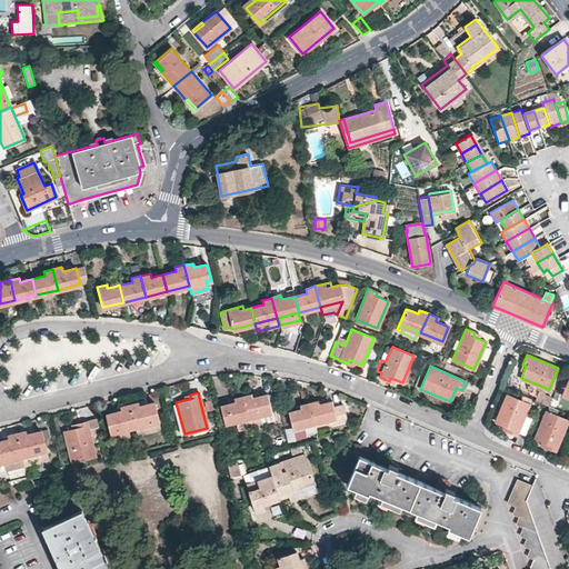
[(262,422),(260,415),(271,412),(267,393),(258,396),(252,398),(251,393),(242,396),(248,418),(250,426),(262,422)]
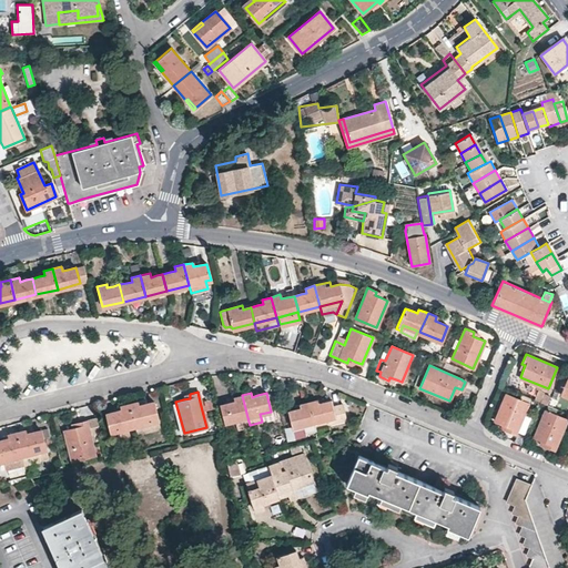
[(550,396),(544,393),(540,402),(546,405),(550,396)]
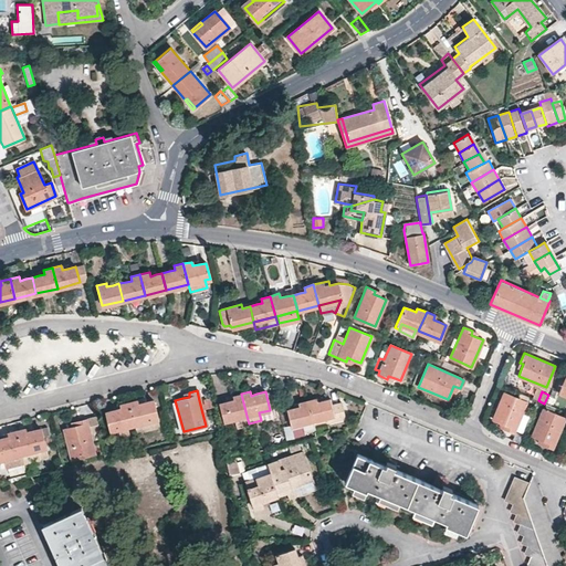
[(517,398),(504,392),(493,419),(500,421),(506,423),(504,429),(513,431),(528,397),(520,392),(517,398)]
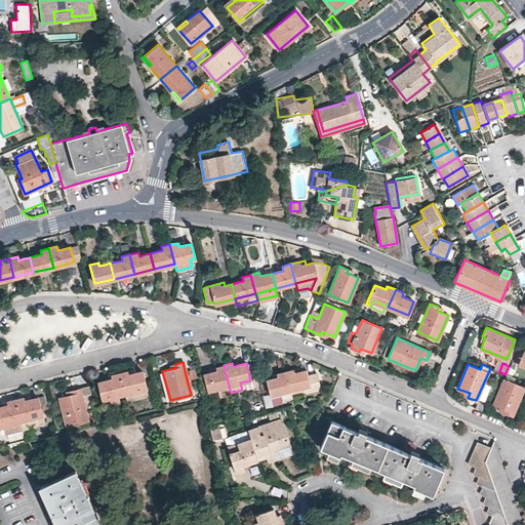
[(214,367),(215,371),(210,372),(202,374),(206,391),(229,386),(224,365),(214,367)]
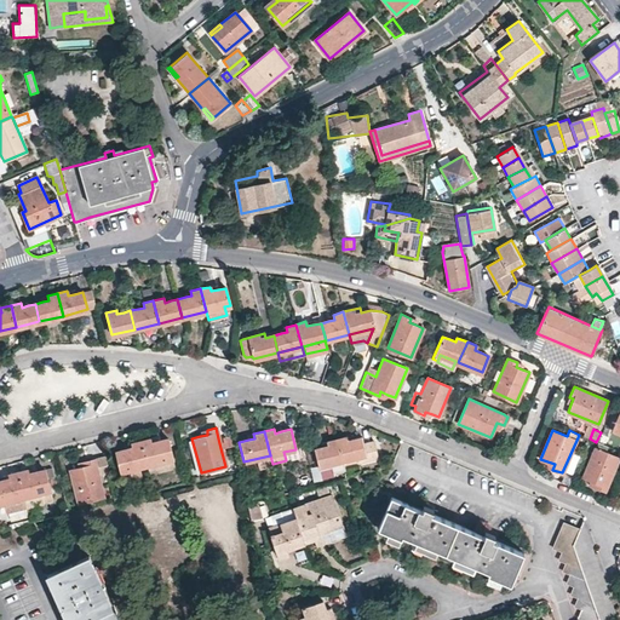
[(233,445),(230,435),(218,438),(220,448),(233,445)]
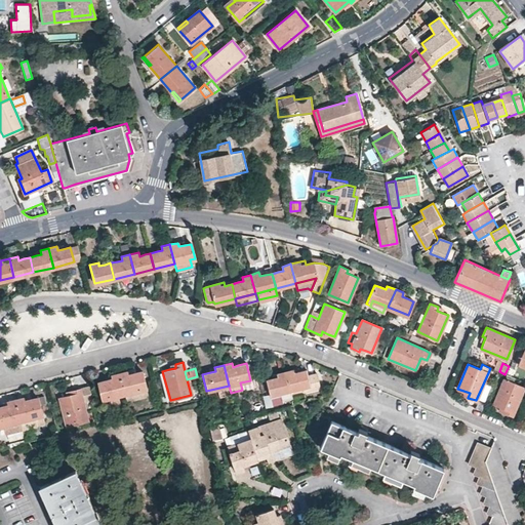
[(316,373),(308,375),(307,370),(299,371),(294,372),(293,369),(284,371),(289,391),(301,388),(301,392),(319,387),(316,373)]
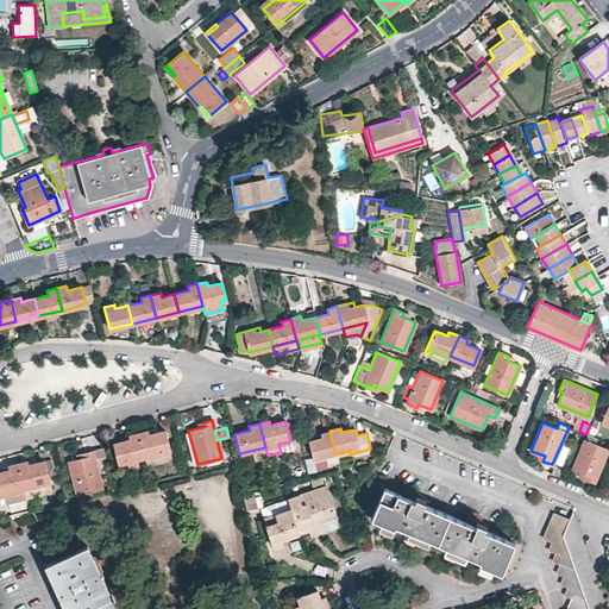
[(164,431),(155,433),(149,434),(148,431),(137,433),(144,457),(169,450),(164,431)]
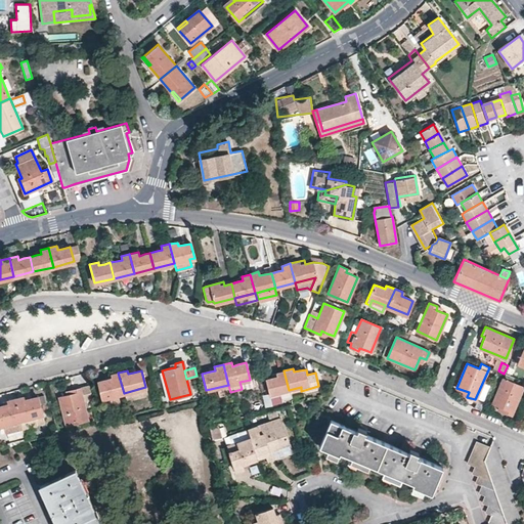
[(265,380),(269,394),(278,392),(280,400),(291,397),(289,390),(284,370),(275,373),(276,377),(270,378),(265,380)]
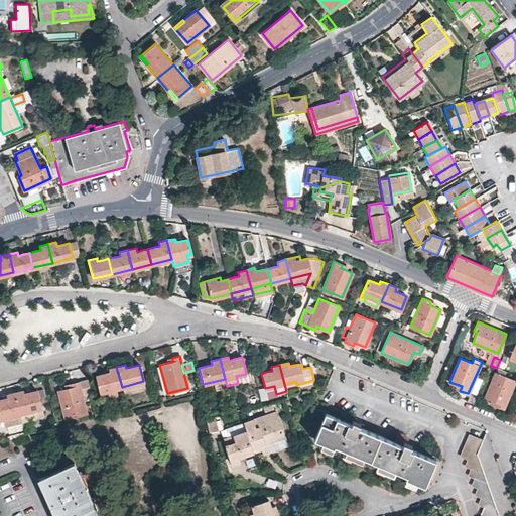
[(109,369),(110,372),(104,374),(96,375),(101,396),(108,395),(110,395),(108,390),(116,388),(122,387),(116,367),(109,369)]
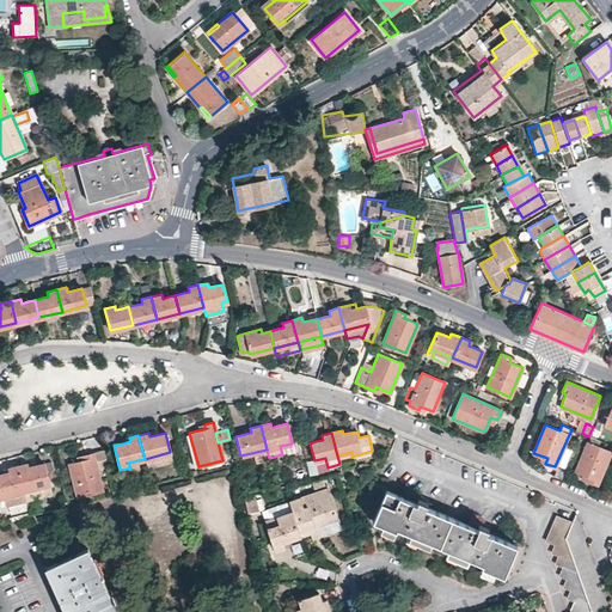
[(587,481),(597,484),(611,452),(587,442),(575,471),(582,473),(588,477),(587,481)]
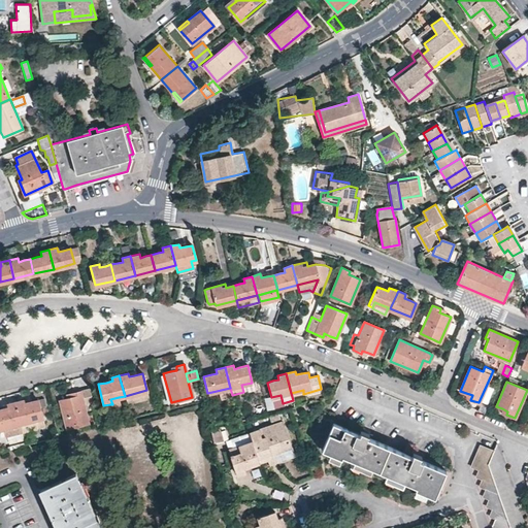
[(241,385),(243,392),(254,390),(252,383),(241,385)]
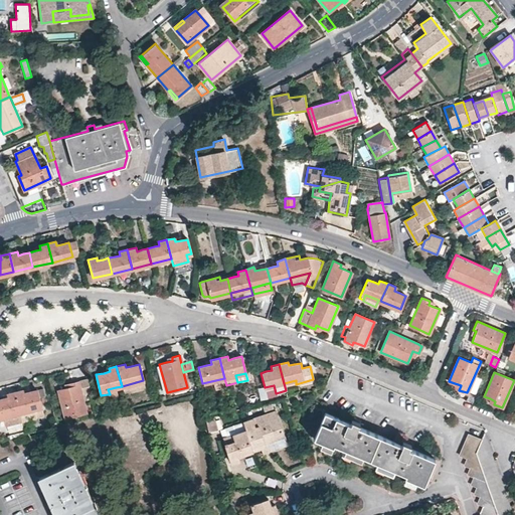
[(471,388),(476,390),(481,379),(476,377),(471,388)]
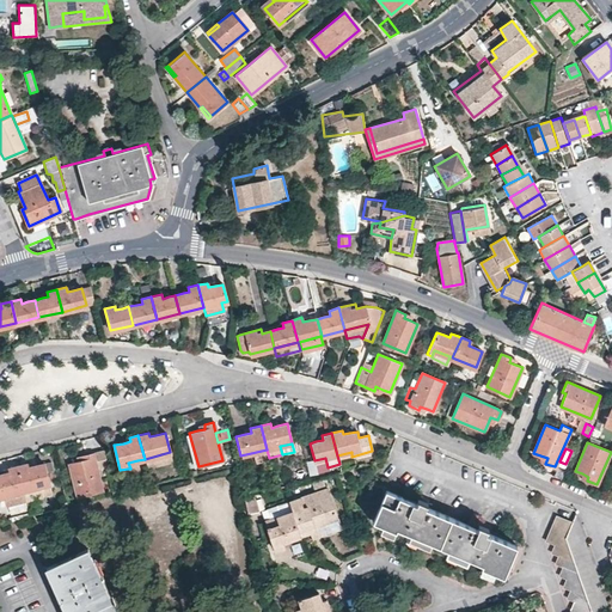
[(77,497),(102,490),(96,466),(106,464),(103,450),(75,457),(77,461),(68,463),(77,497)]
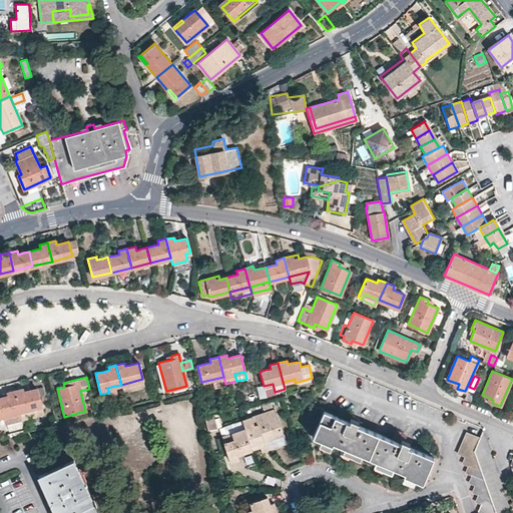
[(144,388),(142,379),(121,385),(123,393),(144,388)]
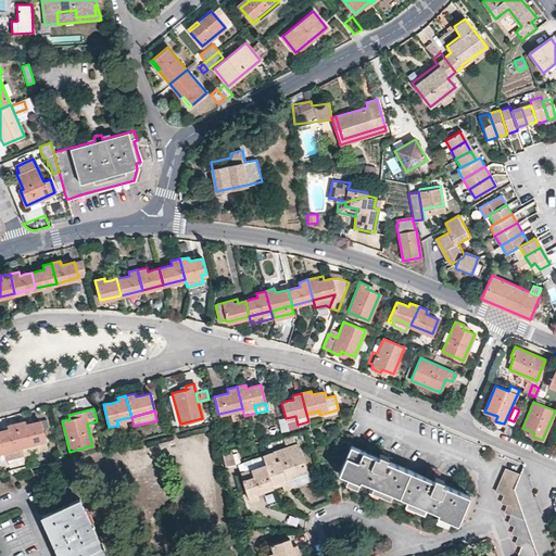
[(295,416),(286,418),(288,429),(299,427),(298,425),(295,416)]
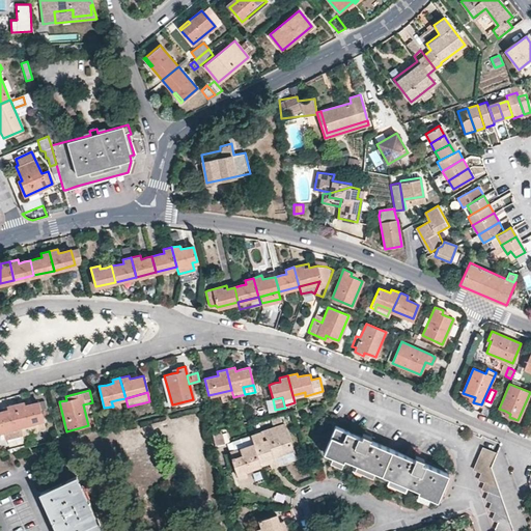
[(119,399),(111,401),(113,407),(111,407),(112,410),(121,408),(119,399)]
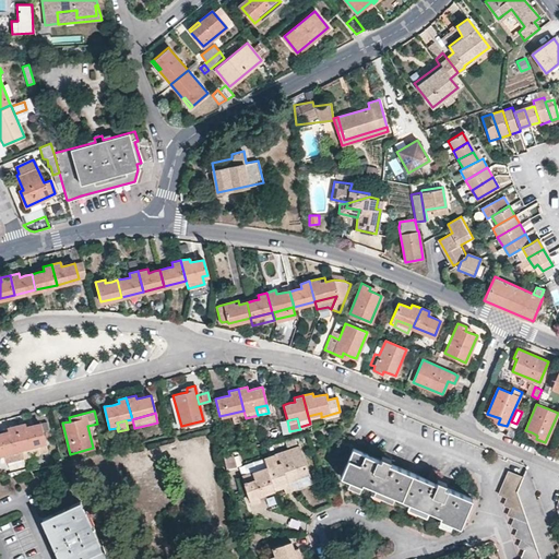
[(23,456),(47,451),(40,424),(32,426),(25,427),(24,423),(15,425),(23,456)]
